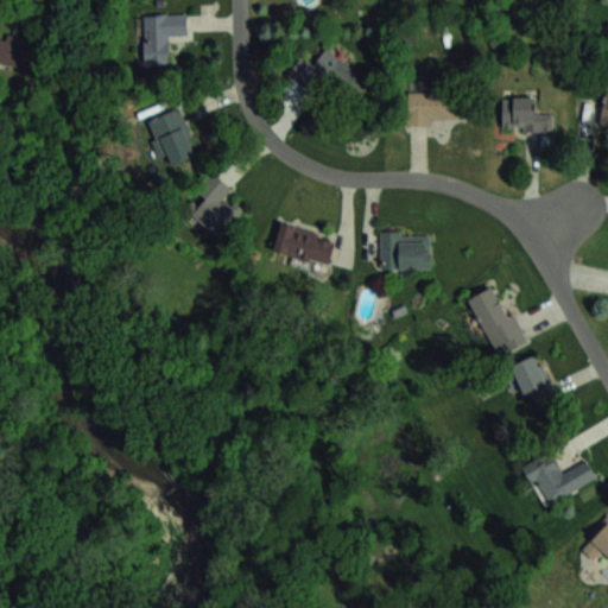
[(170,35),(185,35),(185,13),(144,13),(144,63),(170,63),(170,35)]
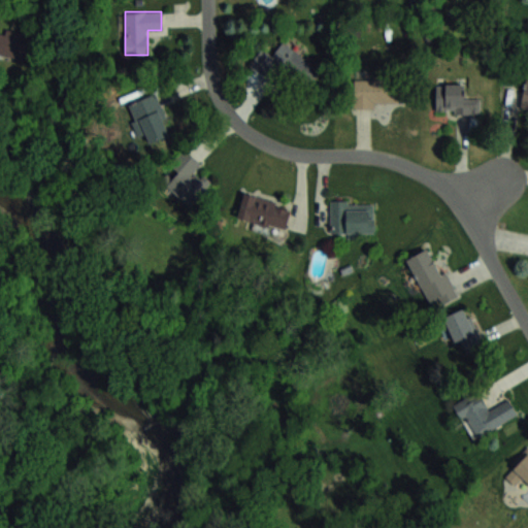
[(0,29),(0,54),(29,58),(32,34),(0,29)]
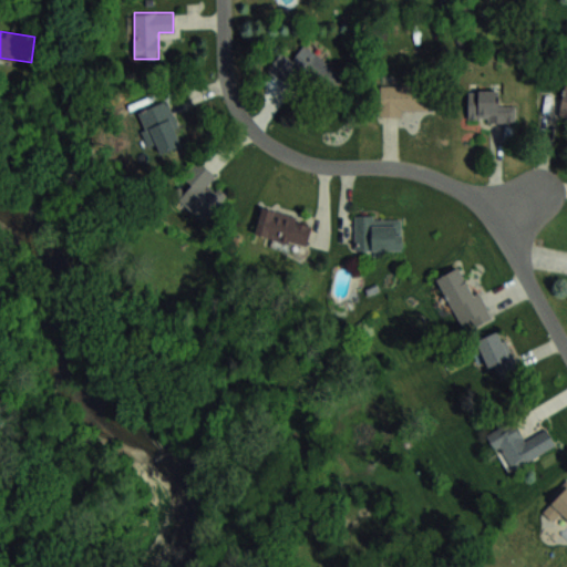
[(318,96),(338,71),(305,44),(285,70),(318,96)]
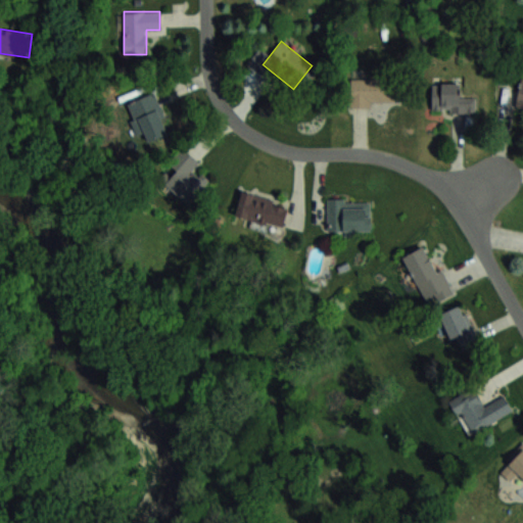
[(350,78),(350,105),(384,105),(384,78),(350,78)]
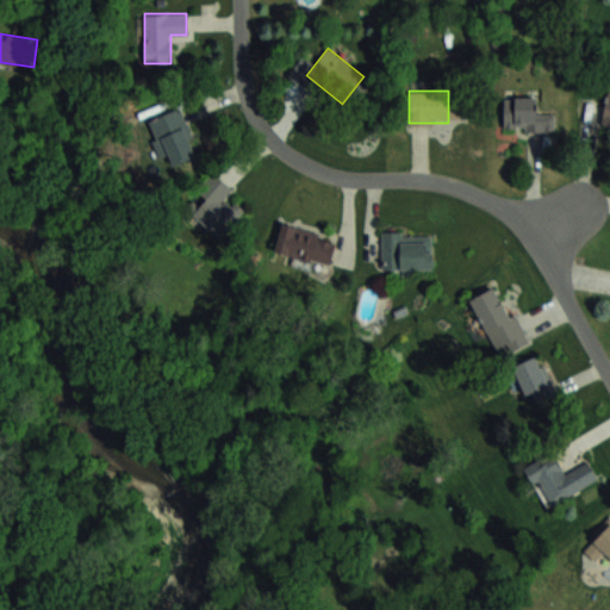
[(554,130),(554,112),(537,112),(537,97),(504,95),(504,130),(554,130)]
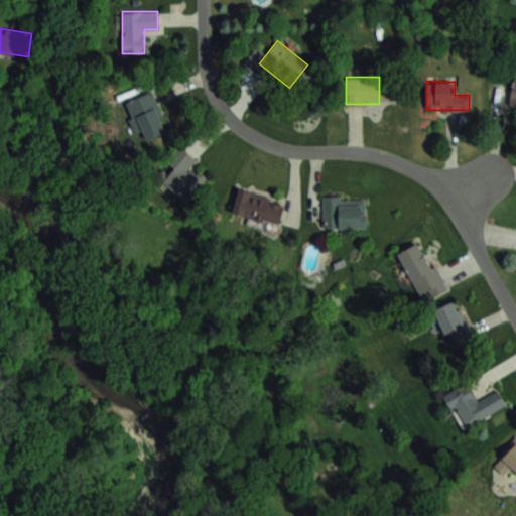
[(152,91),(125,103),(143,143),(170,131),(152,91)]
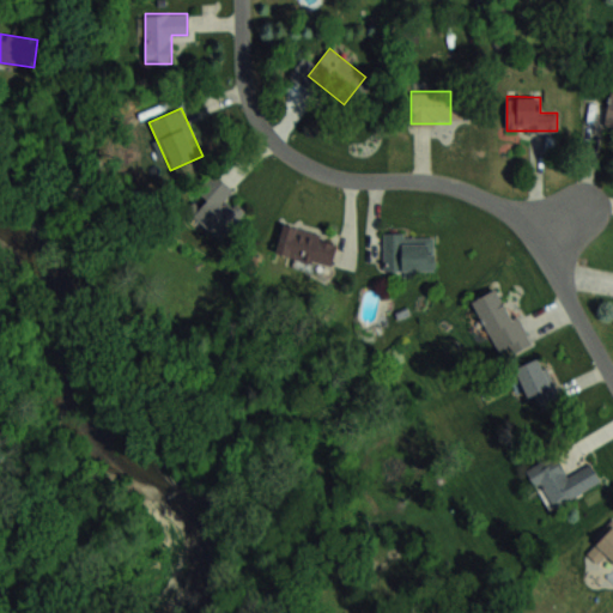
[(226,198),(235,190),(219,175),(180,212),(210,243),(241,213),(226,198)]
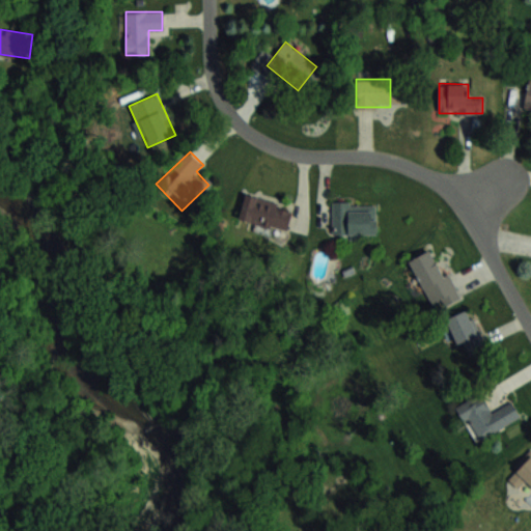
[(287,232),(294,207),(246,194),(239,219),(287,232)]
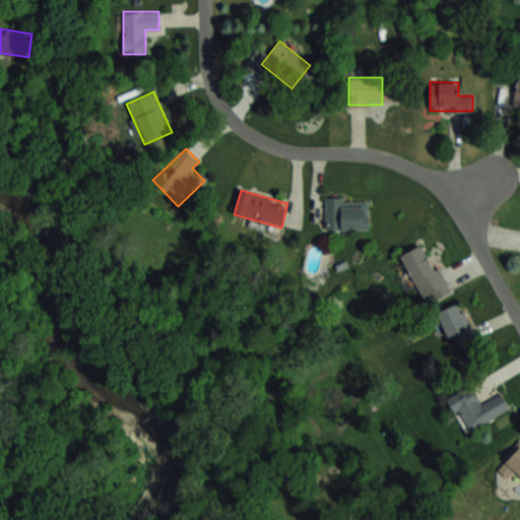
[(325,198),(325,231),(368,231),(368,198),(325,198)]
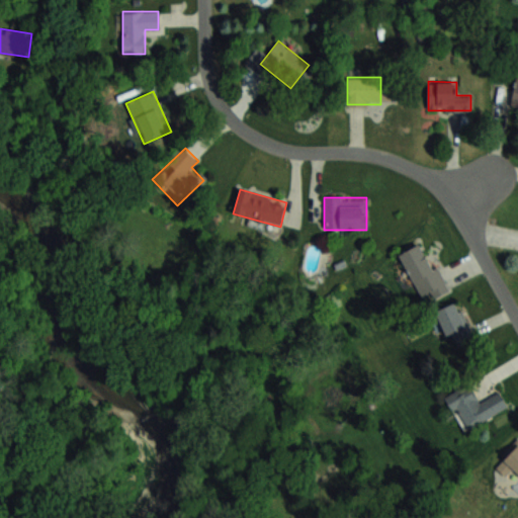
[(420,295),(430,290),(434,297),(447,290),(425,242),(400,253),(420,295)]
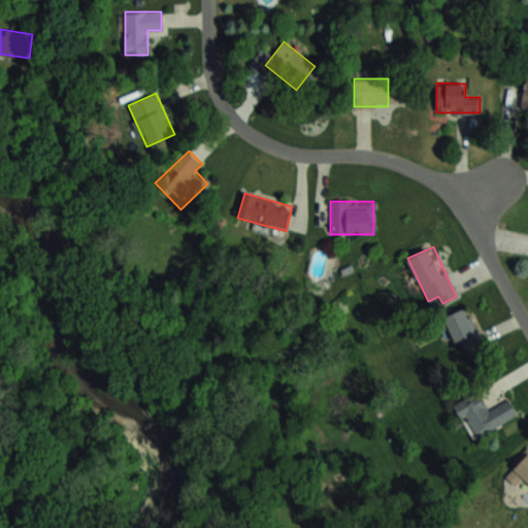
[(481,339),(466,306),(444,316),(458,349),(481,339)]
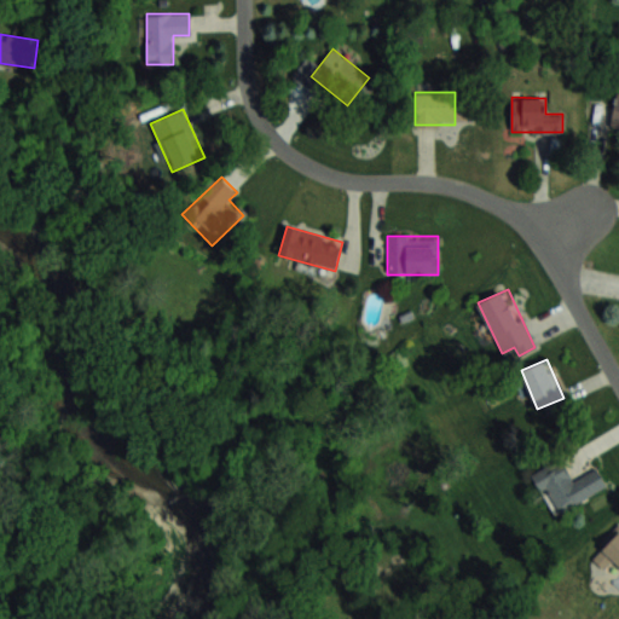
[(533,473),(555,515),(608,487),(597,468),(573,480),(561,458),(533,473)]
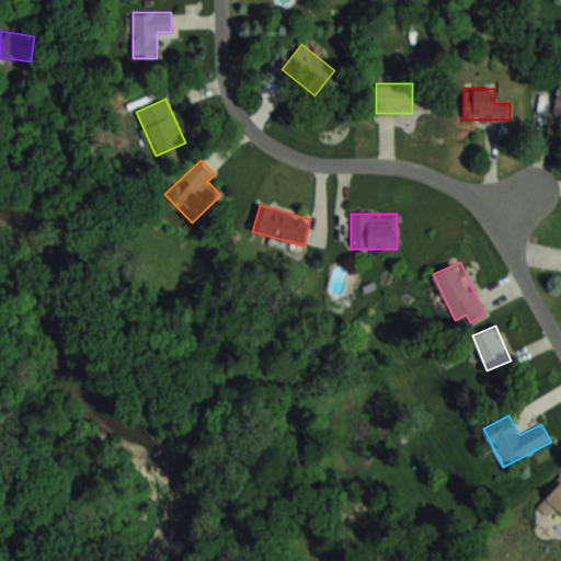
[(560,477),(536,504),(548,515),(556,506),(560,511),(560,477)]
